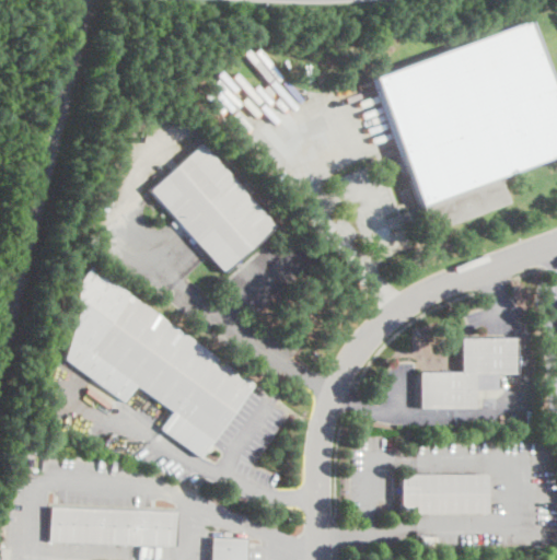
[(511,202),(431,232),(421,206),(374,79),(532,21),(556,89),(556,154),(501,176),(511,202)]
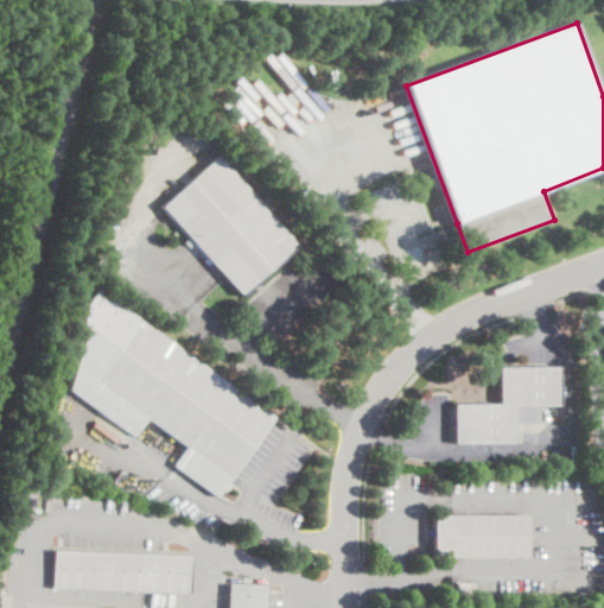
[(262,279),(245,296),(164,207),(220,156),(300,245),(262,279)]
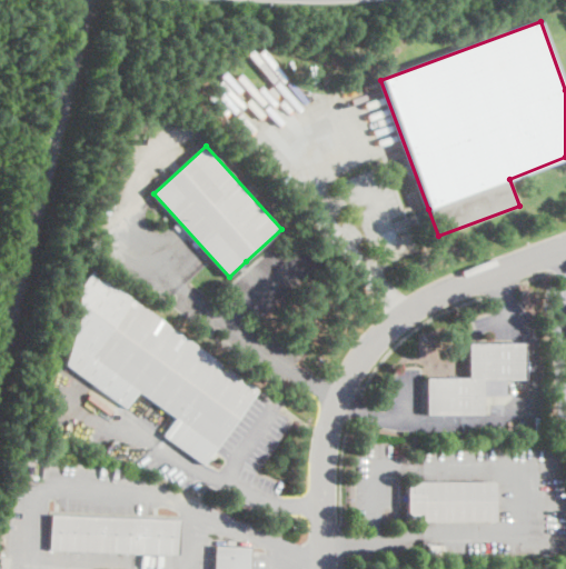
[(259,390),(225,437),(205,466),(165,436),(177,418),(140,391),(127,409),(68,366),(83,307),(79,305),(83,285),(95,271),(259,390)]
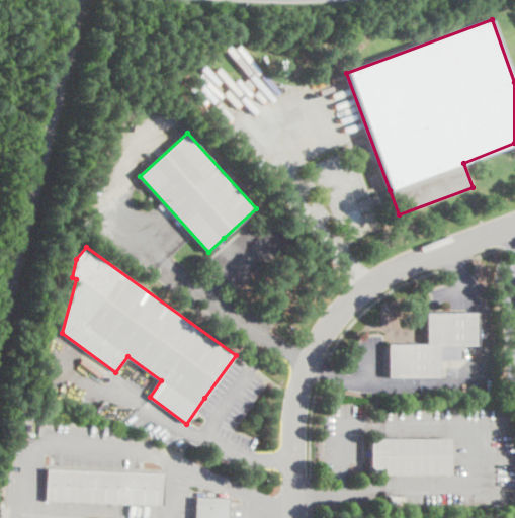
[(422,378),(389,378),(389,345),(428,345),(428,313),(479,313),(480,346),(440,346),(441,378),(422,378)]
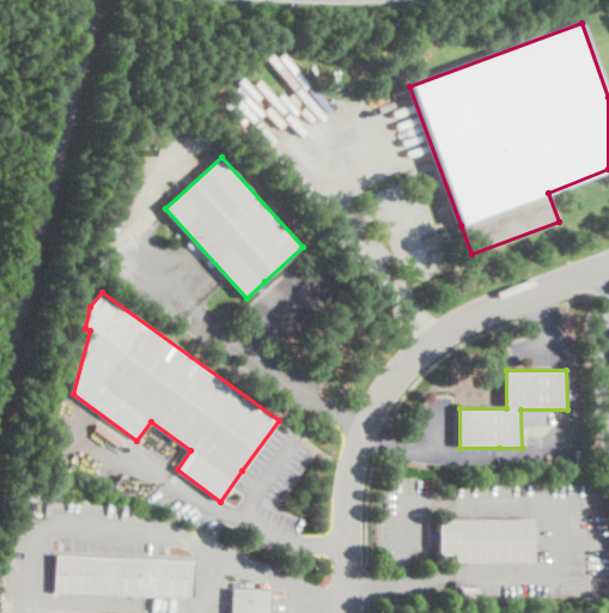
[(457,562),(439,562),(439,520),(534,520),(534,562),(457,562)]
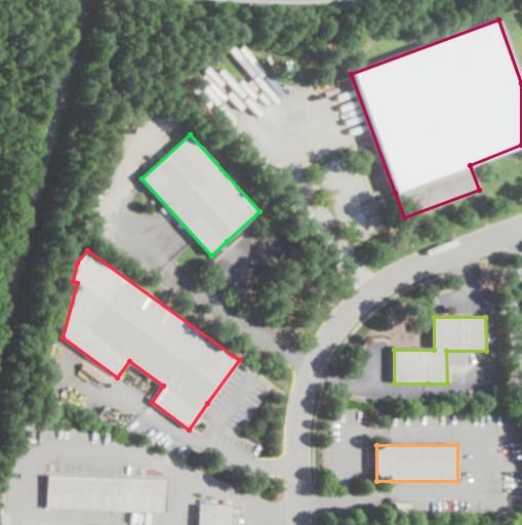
[(167,480),(165,513),(47,508),(49,475),(167,480)]
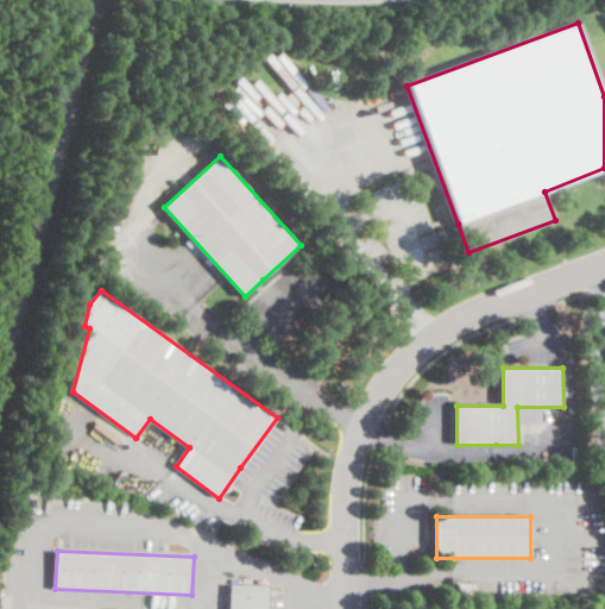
[(477,582),(477,591),(461,591),(461,582),(477,582)]
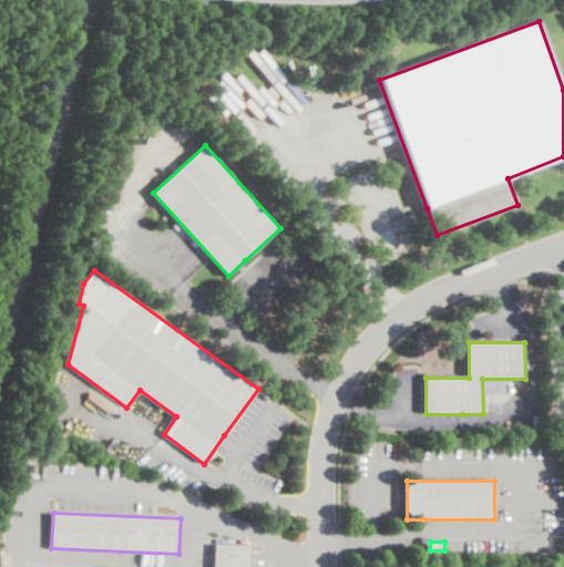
[(250,554),(249,566),(215,566),(216,545),(250,546),(250,554)]
